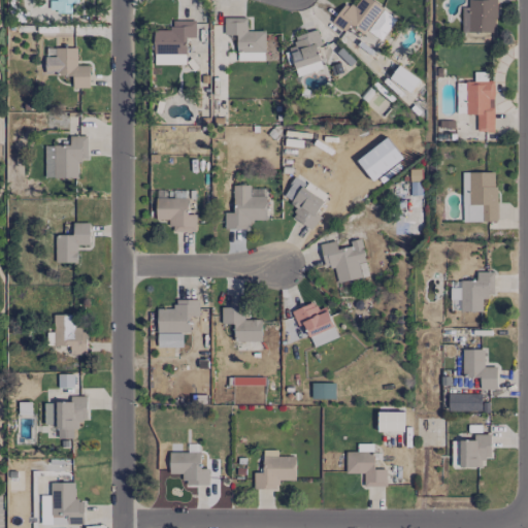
[(54,0),(54,1),(51,0),(50,12),(71,12),(71,2),(78,2),(77,0),(54,0)]
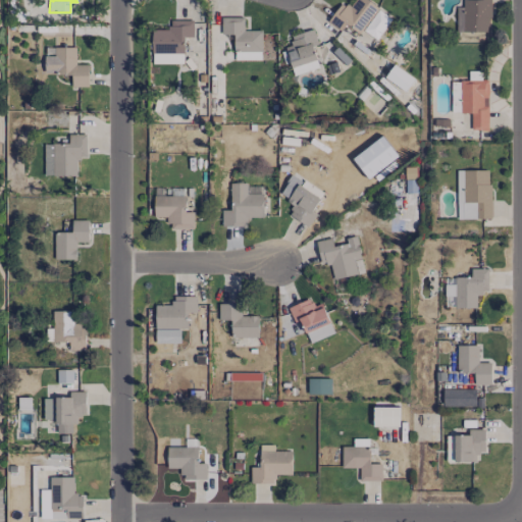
[(392,18),(366,0),(354,0),(350,7),(342,2),(327,21),(341,31),(346,24),(358,35),(362,30),(375,40),(392,18)]
